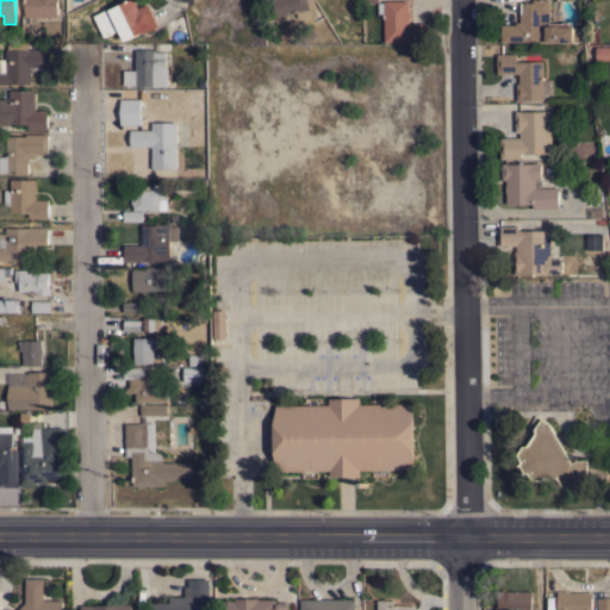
[(37,17),(37,25),(25,25),(25,17),(25,0),(57,0),(57,17),(37,17)]
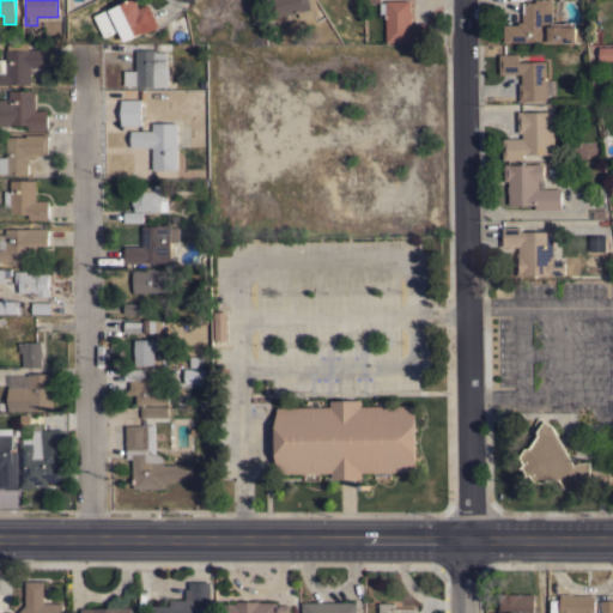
[(158,26),(143,34),(143,32),(125,41),(120,29),(105,36),(95,14),(111,7),(111,8),(128,0),(134,0),(139,8),(147,4),(158,26)]
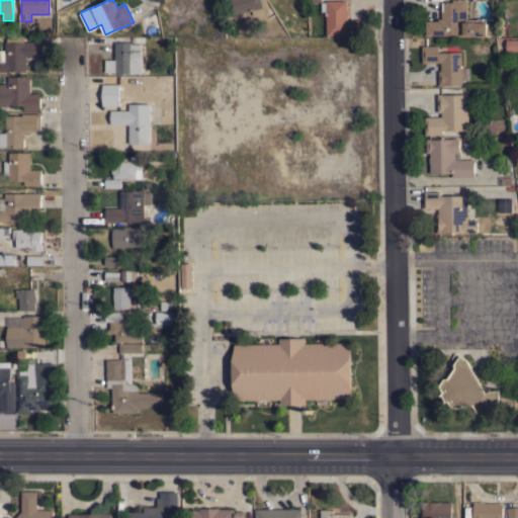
[(266,0),(269,11),(253,15),(252,10),(231,15),(227,0),(266,0)]
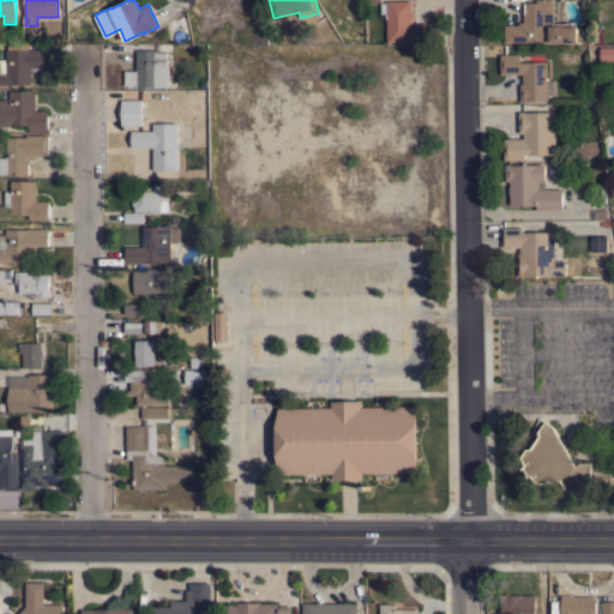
[(428,23),(428,42),(409,43),(409,41),(387,42),(386,14),(381,14),(380,2),(386,2),(386,0),(410,0),(411,11),(413,24),(428,23)]
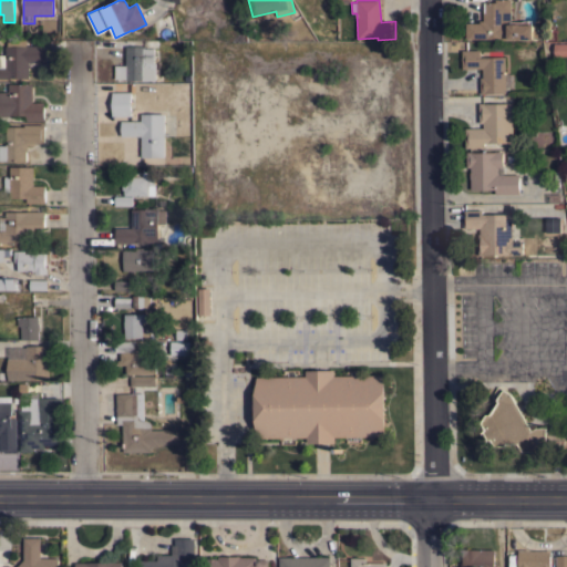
[(480,23),(480,20),(483,20),(483,12),(485,12),(486,2),(495,2),(495,0),(512,0),(512,23),(521,23),(521,24),(534,24),(534,30),(537,30),(537,39),(508,39),(466,39),(466,23),(480,23)]
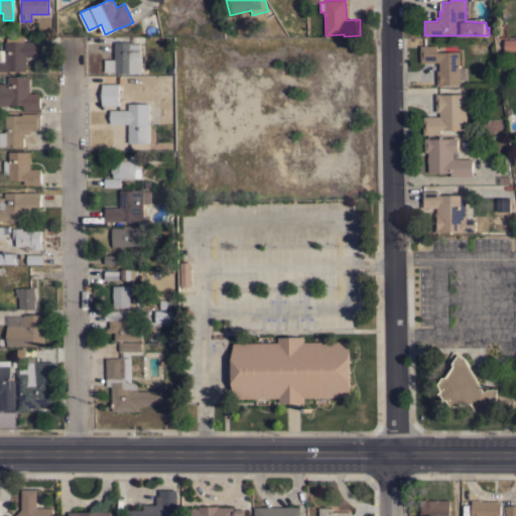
[(515,39),(515,50),(504,50),(504,39),(515,39)]
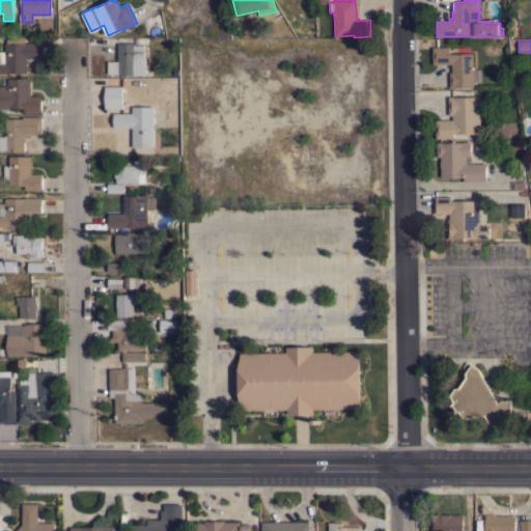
[(27,60),(28,60),(28,63),(27,63),(27,73),(7,73),(7,74),(0,74),(0,51),(5,51),(5,43),(26,43),(40,43),(40,58),(27,58),(27,60)]
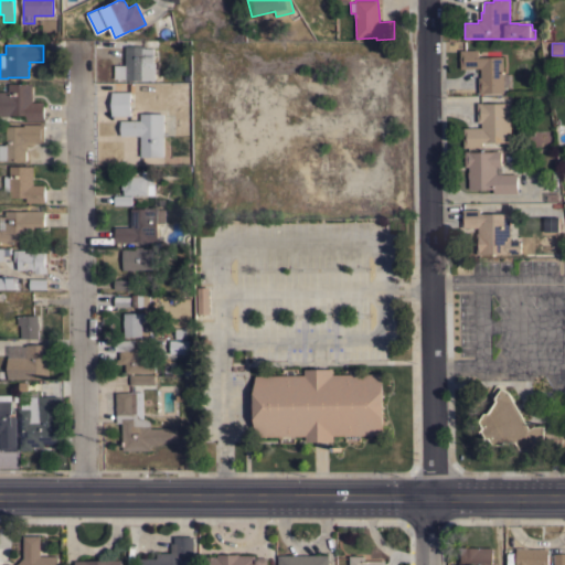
[(126,80),(126,78),(115,78),(115,65),(126,65),(126,46),(145,45),(145,48),(153,48),(153,63),(156,63),(156,80),(126,80)]
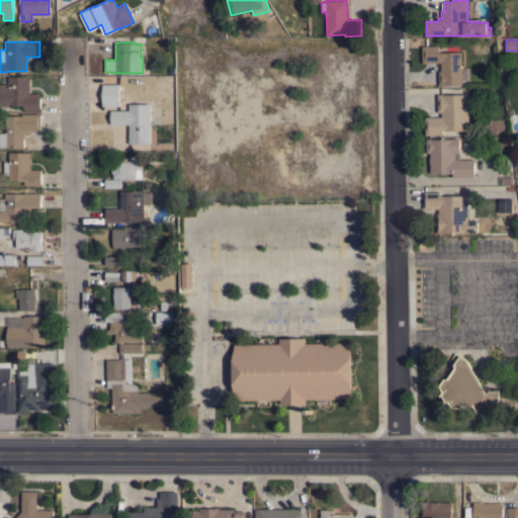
[(462,85),(444,85),(439,86),(439,71),(441,71),(441,62),(423,63),(423,46),(439,46),(439,53),(461,52),(462,85)]
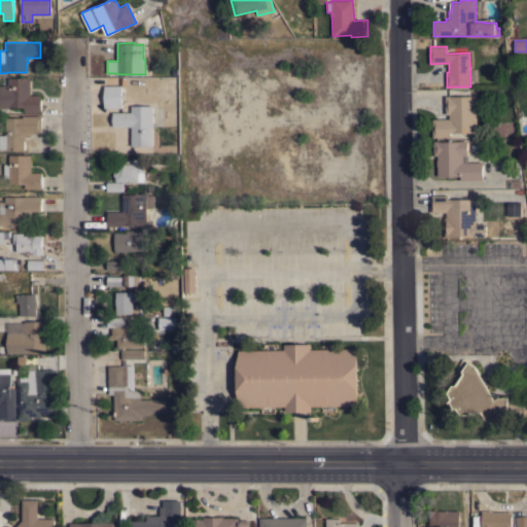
[(30,95),(41,95),(41,112),(24,112),(24,107),(21,107),(21,110),(15,110),(15,106),(9,106),(9,108),(0,108),(0,85),(8,85),(8,77),(30,78),(30,95)]
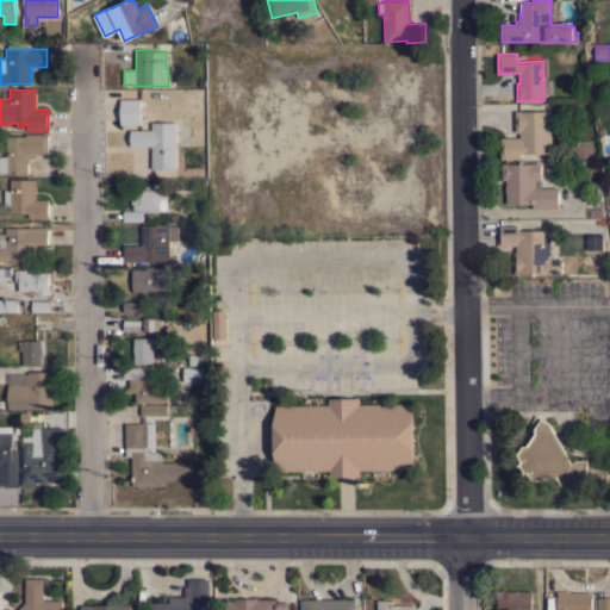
[(120,124),(120,99),(142,99),(142,124),(120,124)]
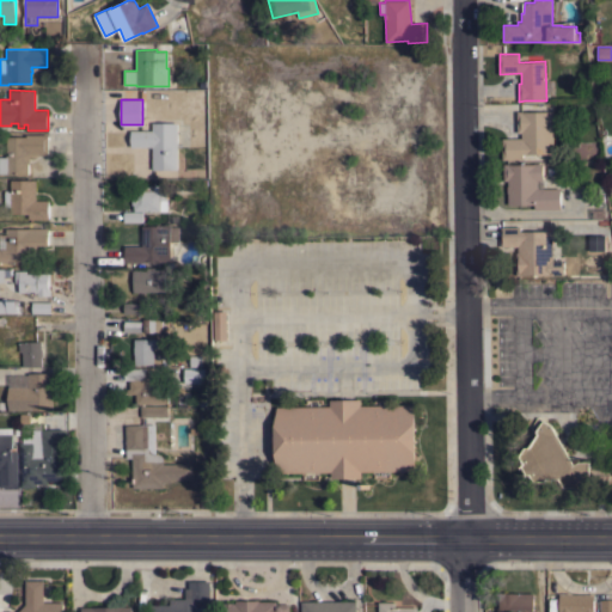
[(554,153),(522,154),(522,159),(503,159),(502,139),(521,138),(521,133),(518,133),(518,111),(522,111),(522,112),(554,111),(554,153)]
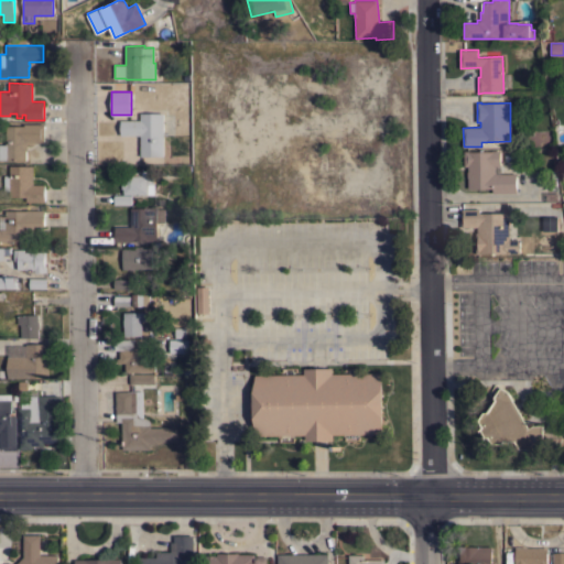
[(163,155),(140,155),(140,136),(120,136),(120,120),(137,120),(137,118),(139,118),(139,120),(140,120),(140,112),(164,112),(163,155)]
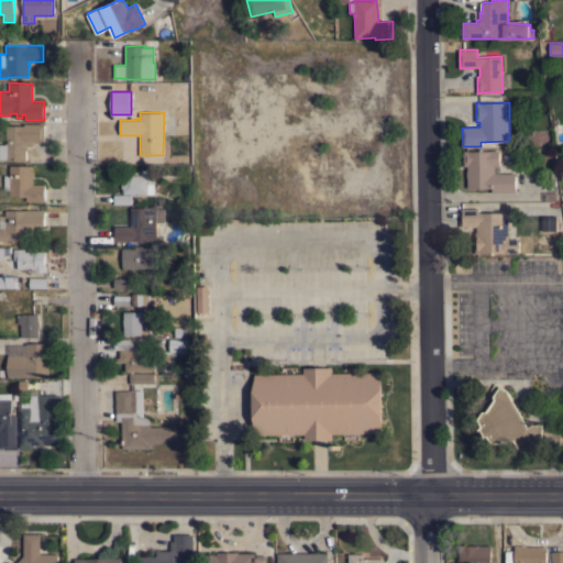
[(44,123),(44,142),(26,141),(26,150),(26,161),(7,159),(0,159),(0,144),(6,144),(6,125),(24,125),(24,123),(44,123)]
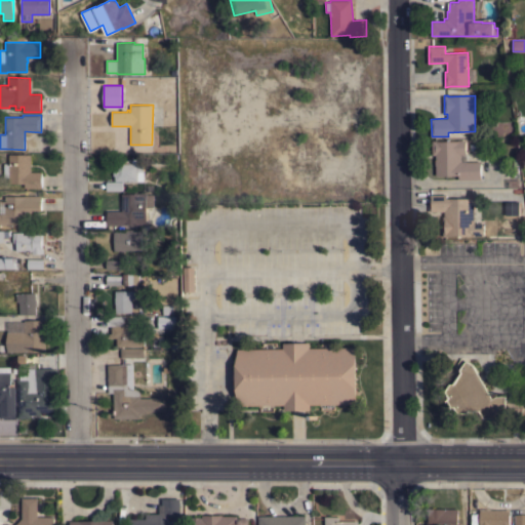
[(458,179),(458,174),(436,175),(436,155),(433,155),(432,140),(466,139),(467,161),(480,161),(481,179),(458,179)]
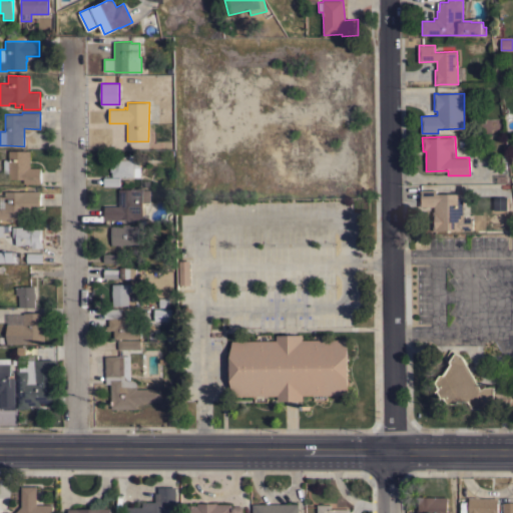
[(9,172),(4,172),(4,159),(9,159),(9,150),(30,150),(30,167),(41,167),(41,183),(24,183),(24,179),(9,179),(9,172)]
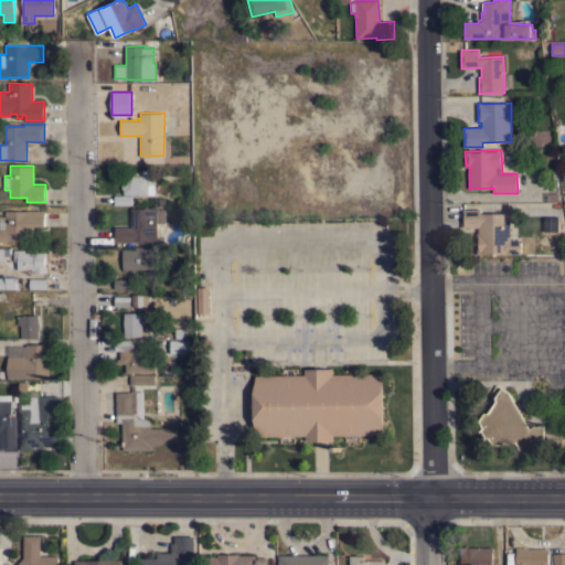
[(121,177),(138,177),(138,171),(147,171),(147,176),(148,183),(155,183),(155,194),(131,194),(131,195),(128,195),(128,194),(124,194),(124,189),(121,189),(121,177)]
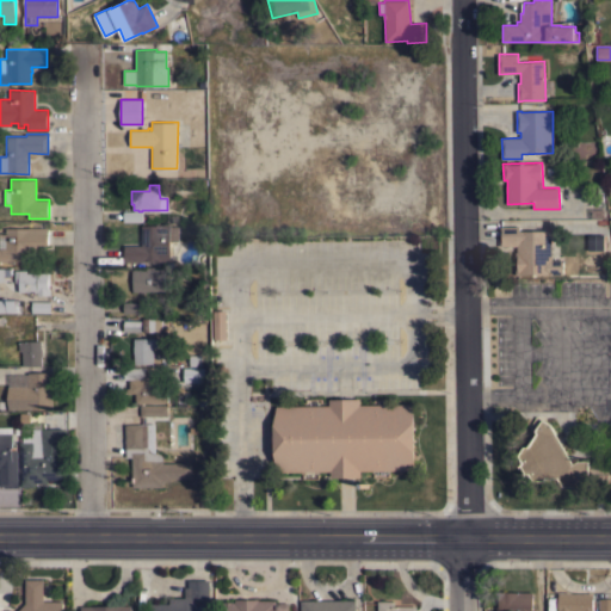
[(124,222),(124,211),(143,211),(143,222),(124,222)]
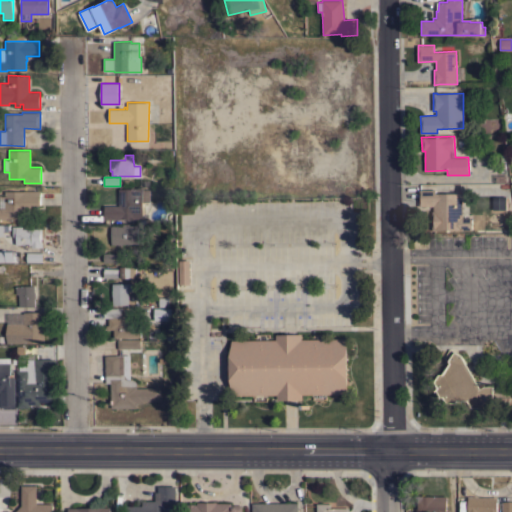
[(119,189),(143,188),(143,189),(149,189),(150,201),(143,202),(143,219),(104,219),(104,205),(118,205),(119,189)]
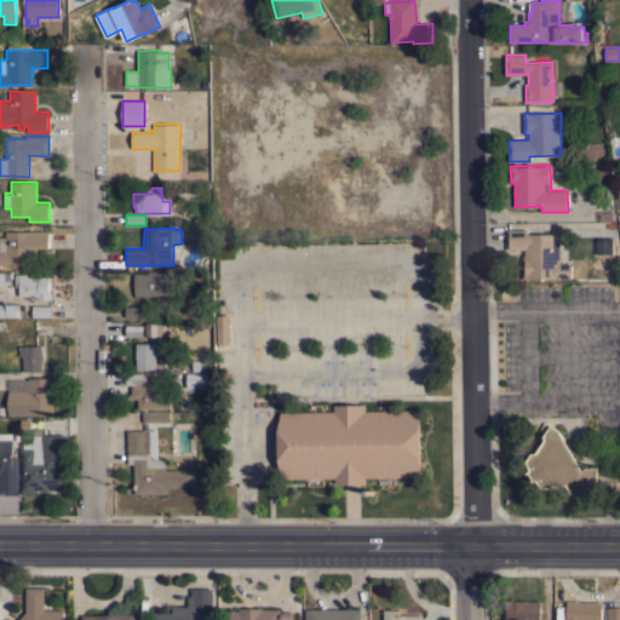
[(560,263),(572,263),(572,279),(557,279),(557,277),(528,279),(523,279),(523,256),(526,256),(526,250),(507,250),(507,229),(527,229),(527,234),(560,234),(560,263)]
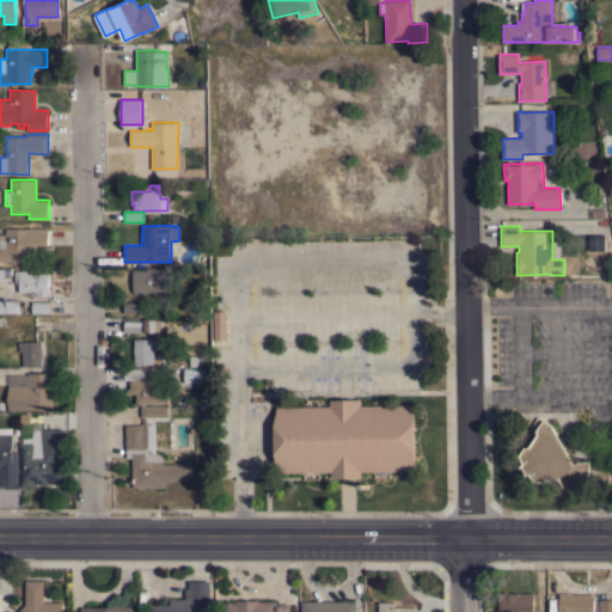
[(6,228),(30,228),(30,227),(49,228),(48,245),(38,245),(38,254),(31,254),(31,263),(1,263),(0,263),(0,249),(6,249),(6,228)]
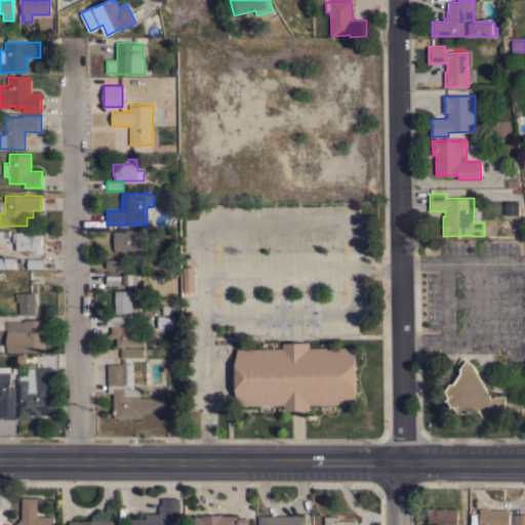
[(519,215),(505,214),(506,201),(519,201),(519,215)]
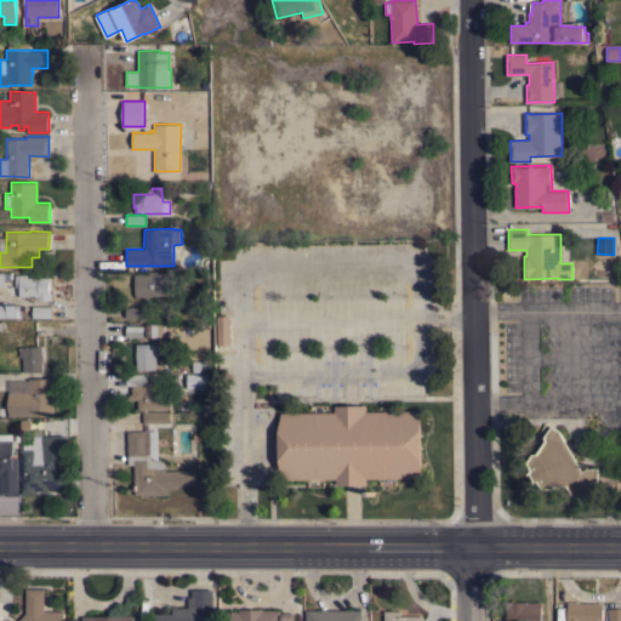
[(148,273),(148,272),(157,272),(157,273),(167,273),(167,295),(148,296),(148,297),(143,297),(143,296),(135,296),(135,274),(148,273)]
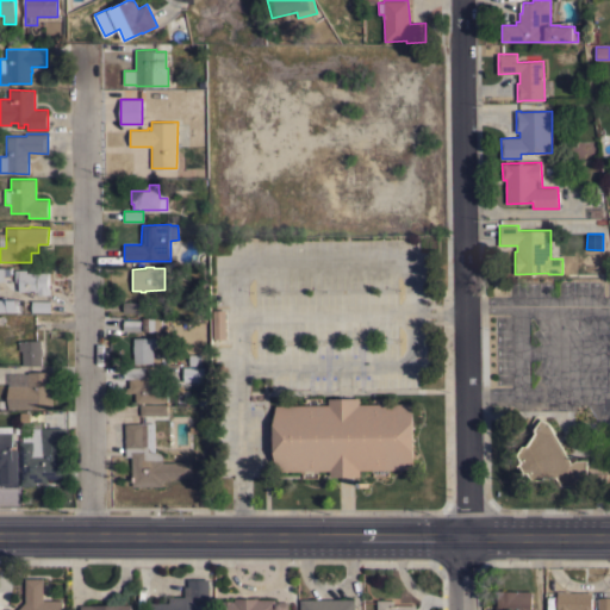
[(0,268),(10,268),(10,274),(4,274),(4,280),(0,280),(0,268)]
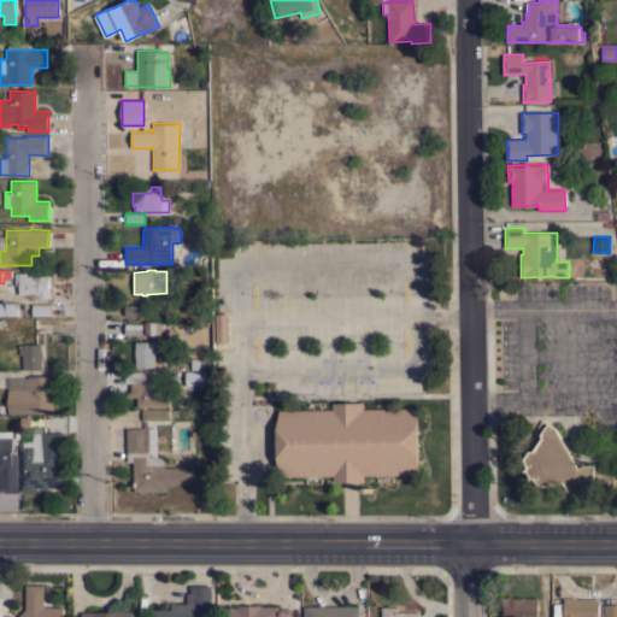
[(50,275),(50,288),(51,288),(51,293),(52,293),(52,298),(37,298),(37,295),(35,295),(35,294),(19,294),(19,285),(15,285),(15,272),(27,272),(27,276),(50,275)]
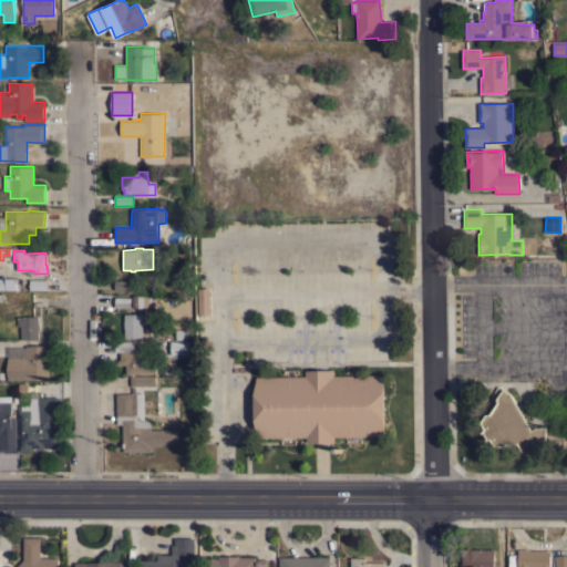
[(0,290),(0,278),(1,278),(1,276),(7,276),(7,278),(16,278),(16,290),(0,290)]
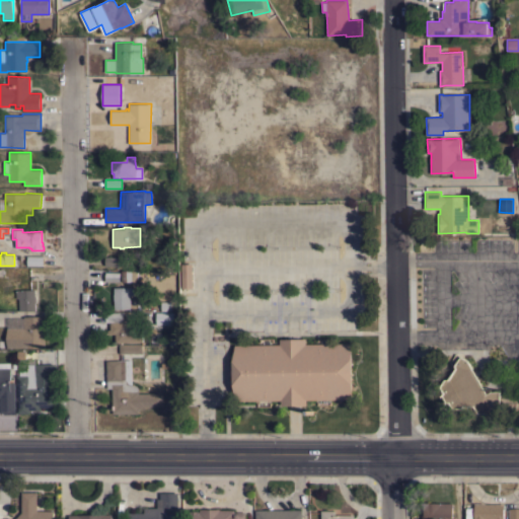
[(44,255),(44,266),(27,266),(27,262),(26,262),(26,258),(27,258),(27,255),(44,255)]
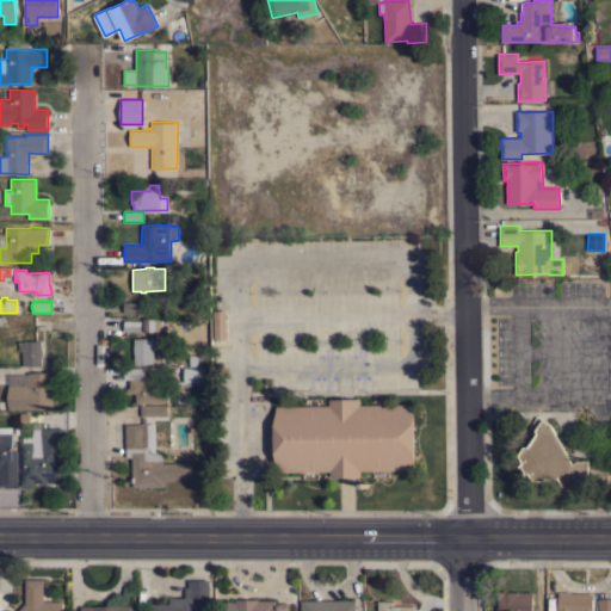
[(142,302),(142,313),(137,313),(137,316),(128,315),(128,313),(124,313),(124,302),(142,302)]
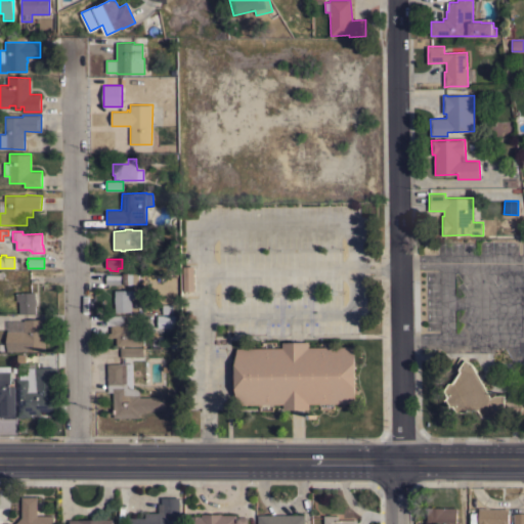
[(194,291),(184,291),(184,266),(194,266),(194,291)]
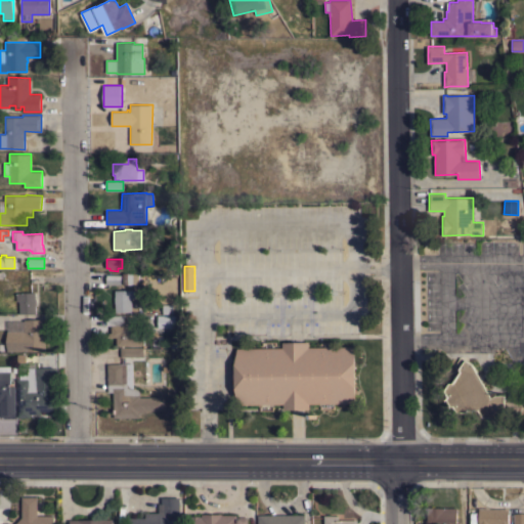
[(122,285),(122,273),(128,273),(138,273),(138,285),(122,285)]
